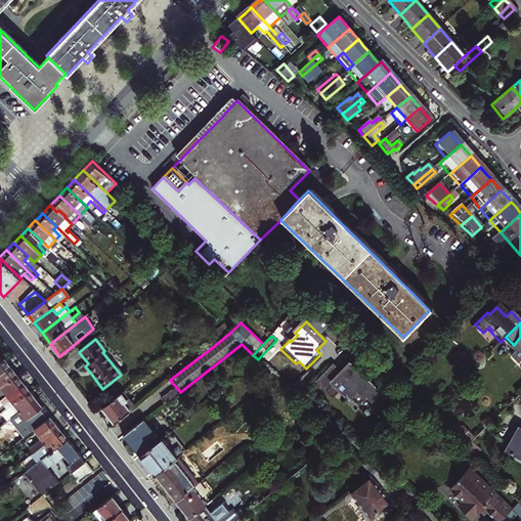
[(339,376),(332,368),(317,383),(328,394),(335,388),(344,397),(347,395),(357,407),(365,399),(374,407),(383,399),(373,388),(373,387),(350,364),(345,370),(339,376)]
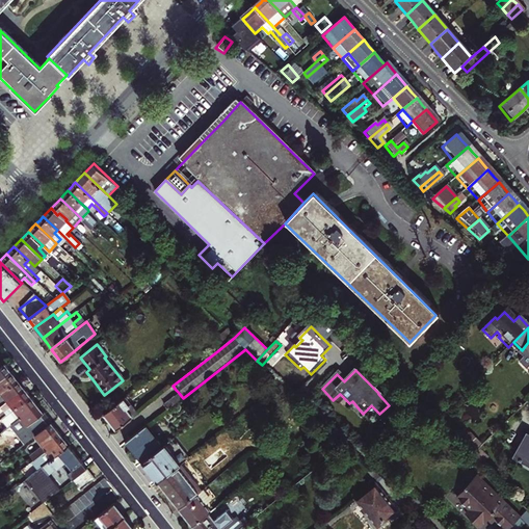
[(7,373),(0,379),(0,393),(14,382),(10,377),(7,373)]
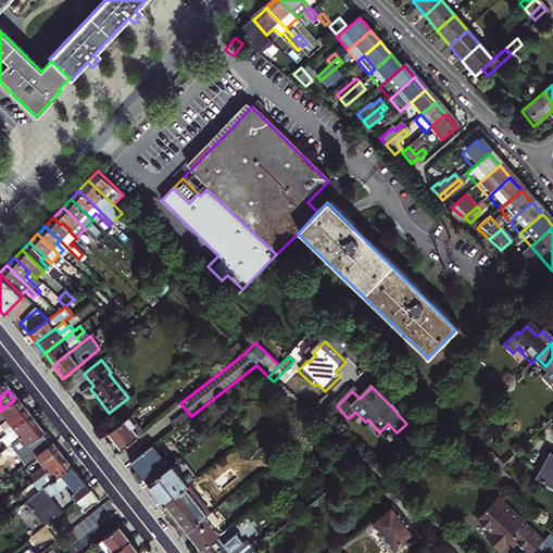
[(14,400),(0,411),(0,424),(22,407),(19,404),(14,400)]
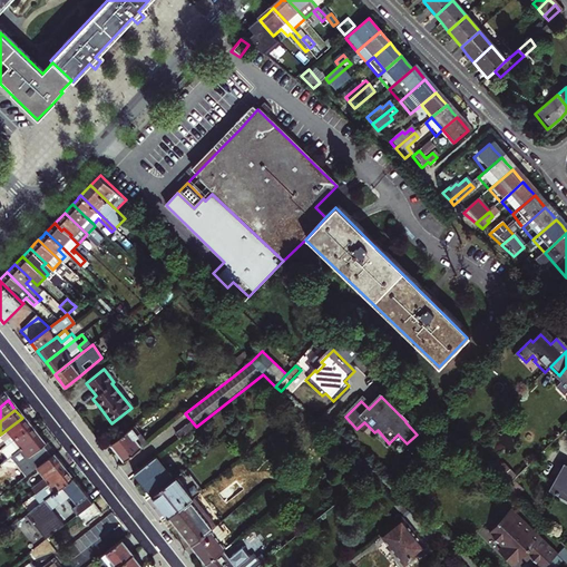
[(22,418),(0,434),(0,440),(1,442),(9,437),(12,440),(29,427),(26,422),(22,418)]
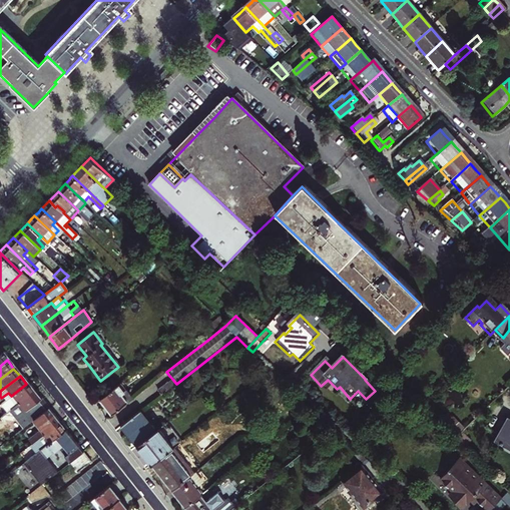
[(176,384),(172,379),(156,391),(160,396),(176,384)]
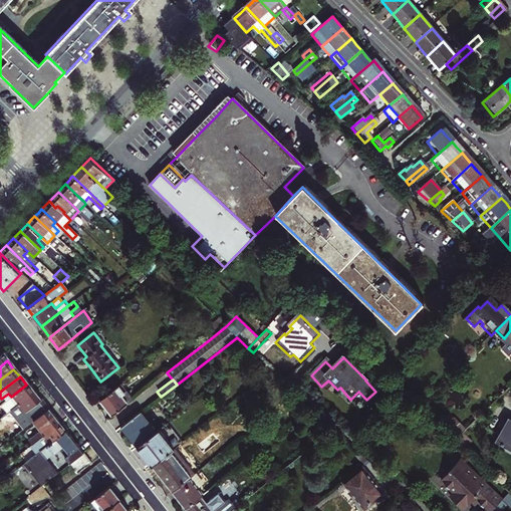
[(11,397),(17,405),(32,393),(29,388),(26,385),(11,397)]
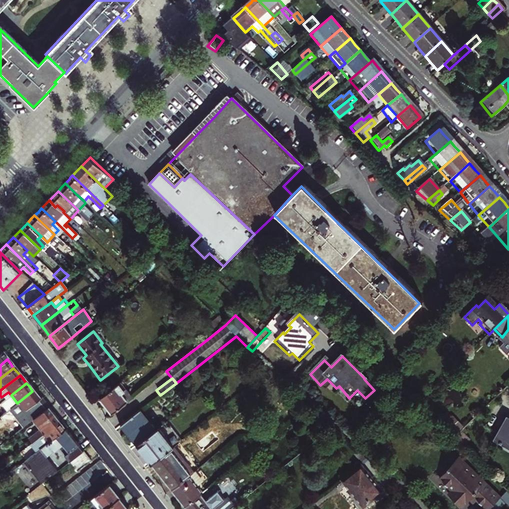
[(111,414),(131,398),(120,383),(99,399),(106,408),(111,414)]
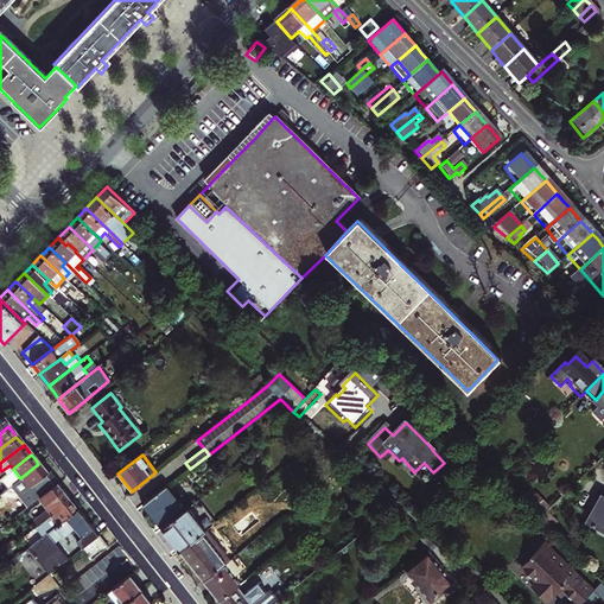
[(26,508),(42,496),(56,485),(48,475),(38,464),(20,478),(6,490),(0,495),(4,501),(14,493),(26,508)]
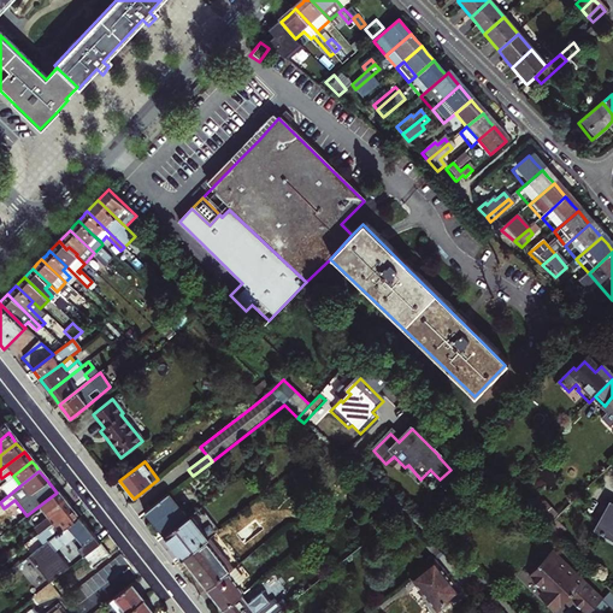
[(13,476),(0,485),(0,488),(6,497),(21,485),(13,476)]
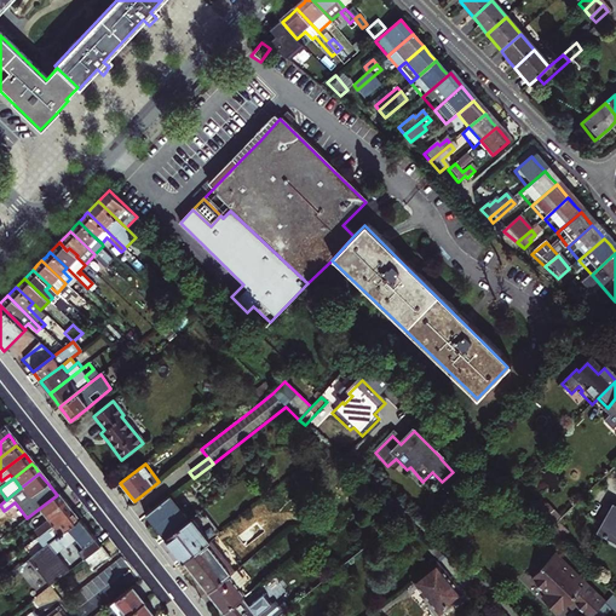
[(34,530),(39,535),(44,531),(69,511),(63,502),(57,495),(42,506),(49,513),(44,516),(47,520),(34,530)]
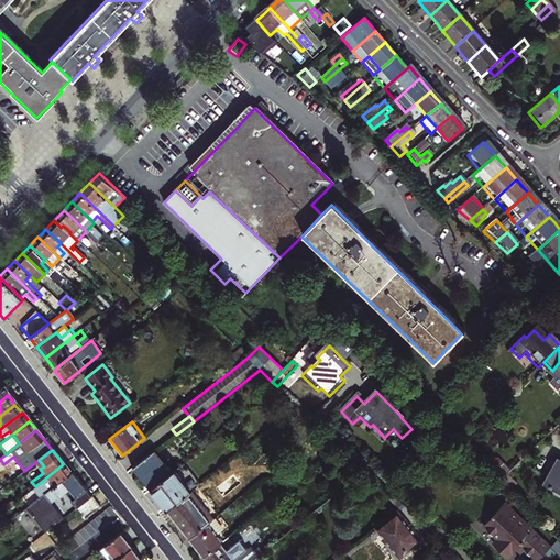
[(169,474),(153,453),(132,469),(142,482),(149,491),(169,474)]
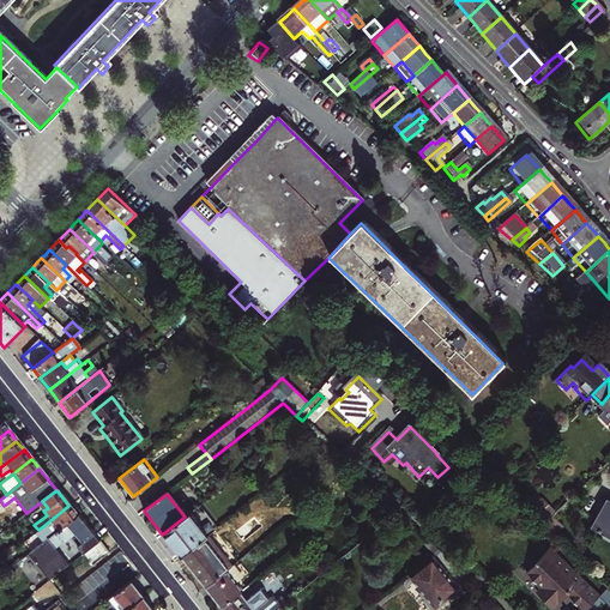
[(609,509),(607,507),(602,505),(593,518),(583,533),(605,548),(609,541),(609,509)]
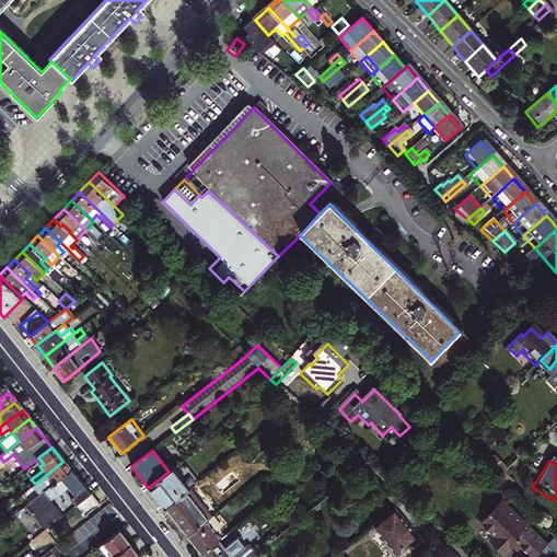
[(39,480),(46,489),(48,487),(70,471),(67,466),(62,462),(39,480)]
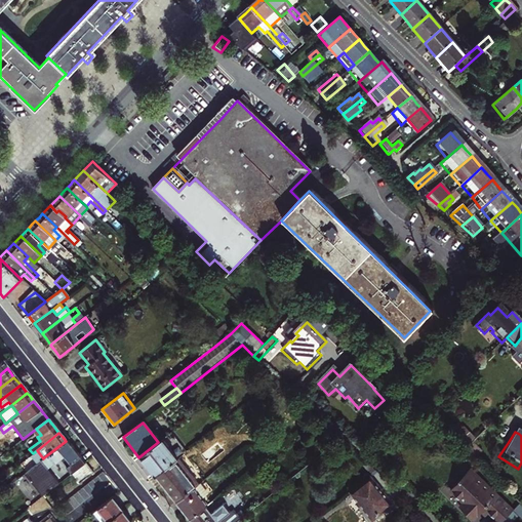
[(146,467),(154,477),(172,463),(176,459),(161,440),(158,442),(138,457),(146,467)]
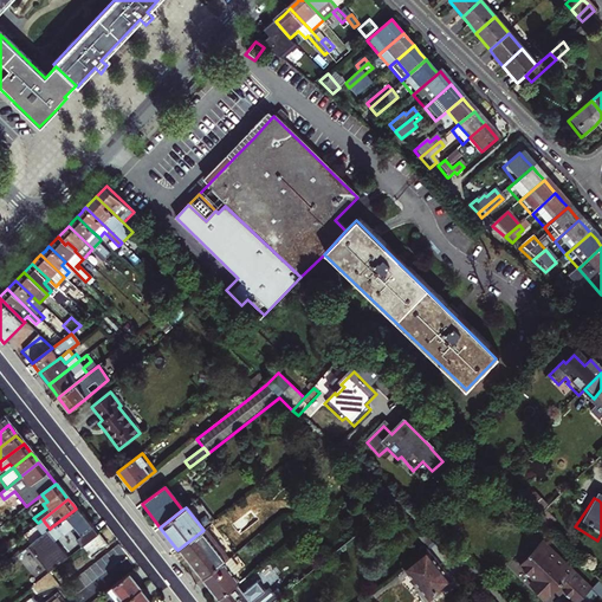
[(69,531),(81,548),(97,535),(85,520),(76,509),(52,526),(50,529),(45,532),(24,550),(45,576),(65,561),(52,544),(69,531)]
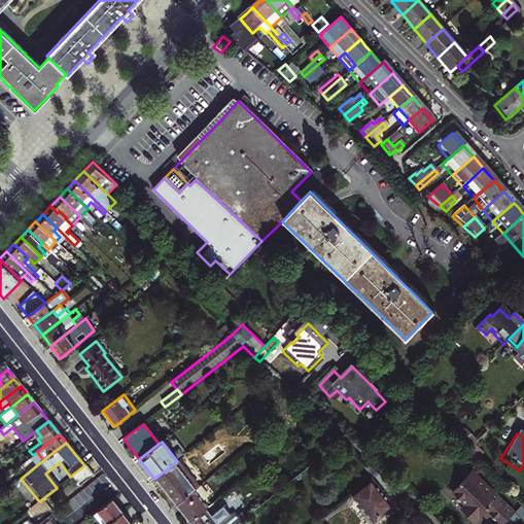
[(473,446),(463,454),(474,464),(483,455),(473,446)]
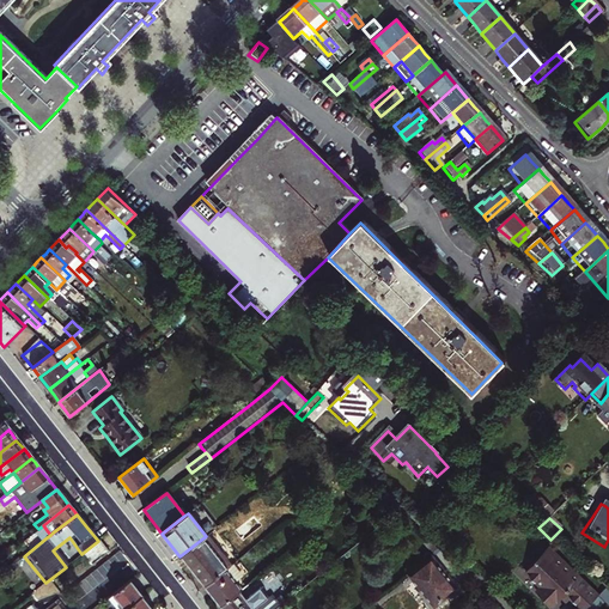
[(43,525),(38,529),(46,539),(50,535),(43,525)]
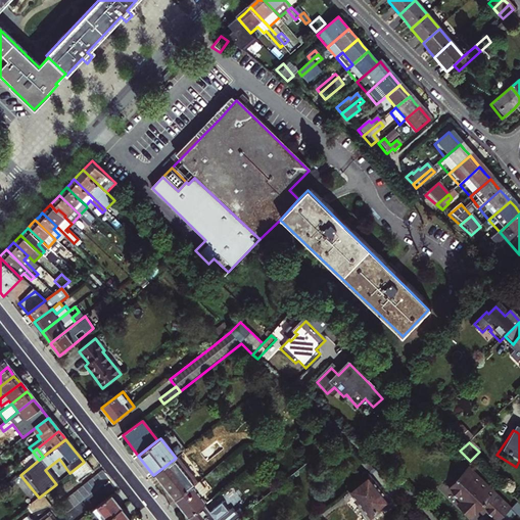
[(172,461),(153,475),(166,489),(175,502),(193,487),(172,461)]
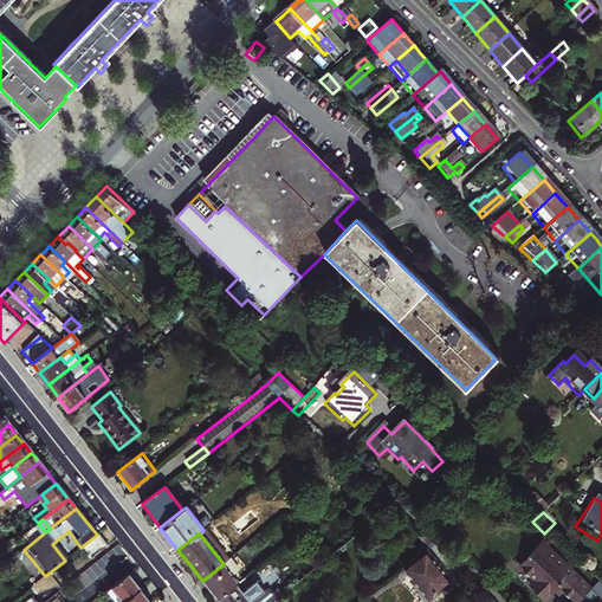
[(97,535),(81,548),(90,560),(107,547),(102,541),(97,535)]
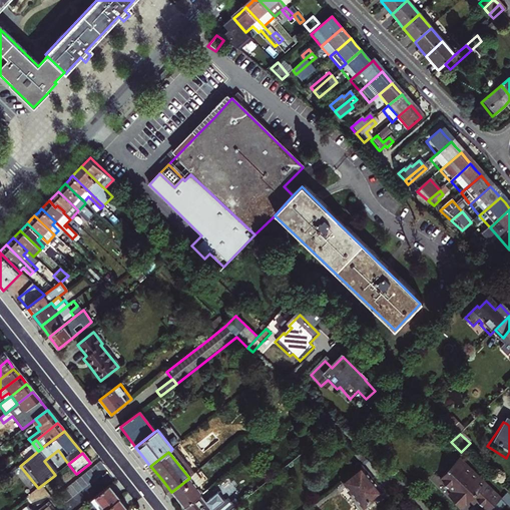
[(497,500),(456,459),(436,480),(449,493),(446,496),(459,509),(468,501),(473,501),(476,504),(482,509),(488,509),(497,500)]
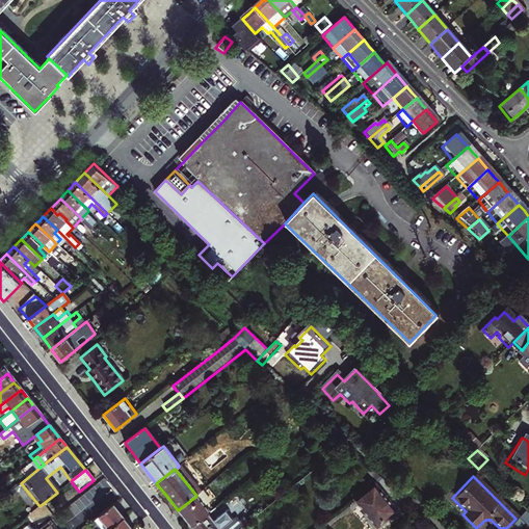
[(396,516),(374,487),(353,503),(374,528),(380,528),(396,516)]
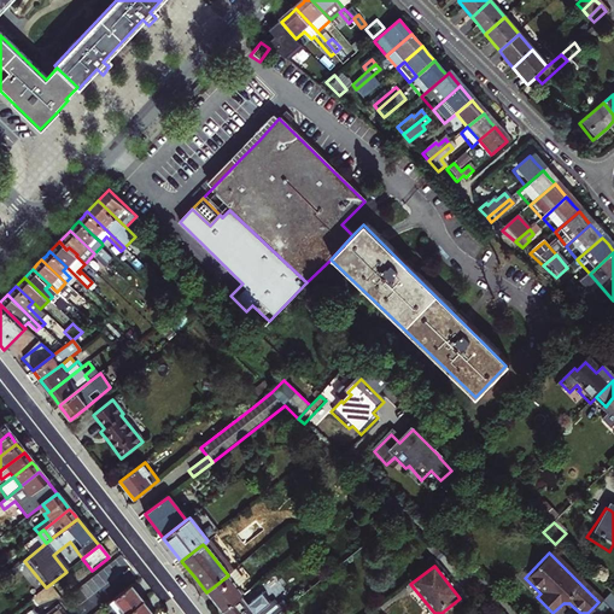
[(235,577),(232,572),(228,576),(206,592),(214,602),(222,613),(223,612),(241,597),(244,596),(231,579),(235,577)]
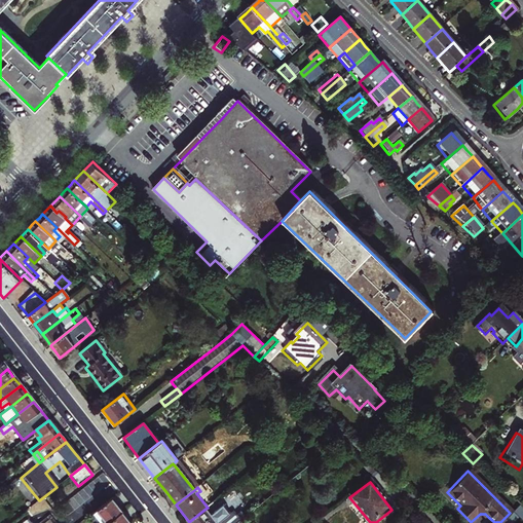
[(97,511),(105,522),(109,522),(122,512),(117,506),(111,498),(97,511)]
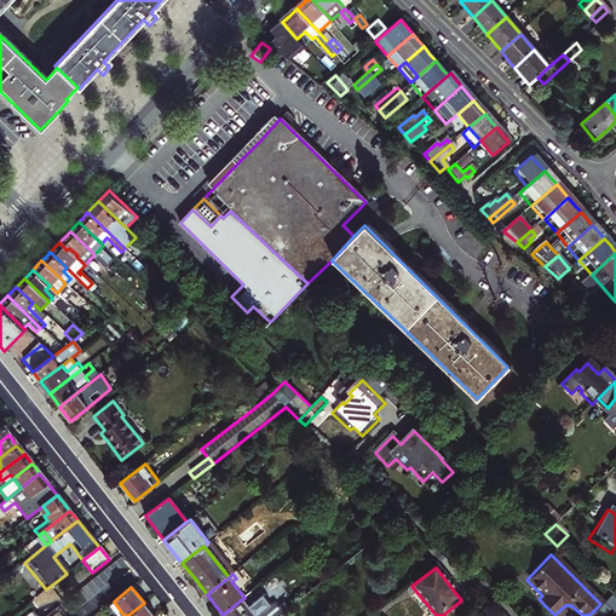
[(248,606),(254,615),(259,615),(263,612),(269,608),(260,597),(248,606)]
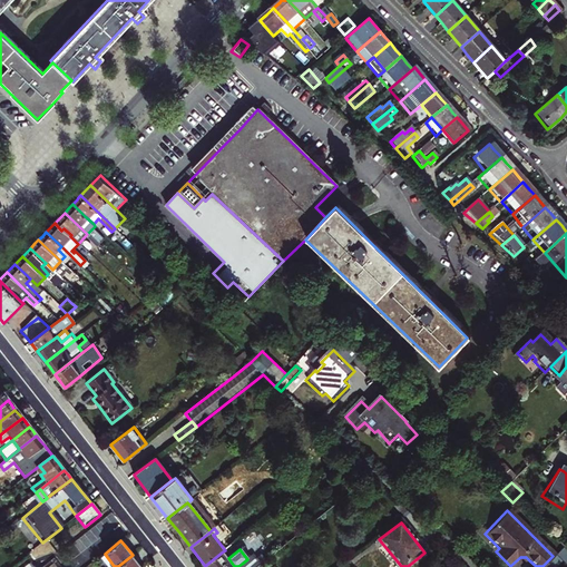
[(223,551),(206,565),(207,566),(234,566),(228,558),(223,551)]
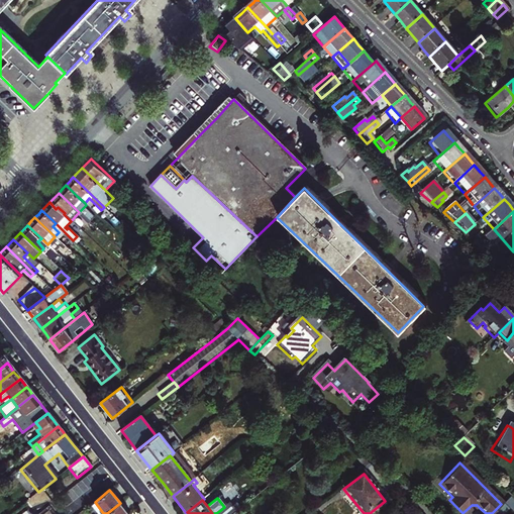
[(90,505),(97,513),(103,513),(95,502),(90,505)]
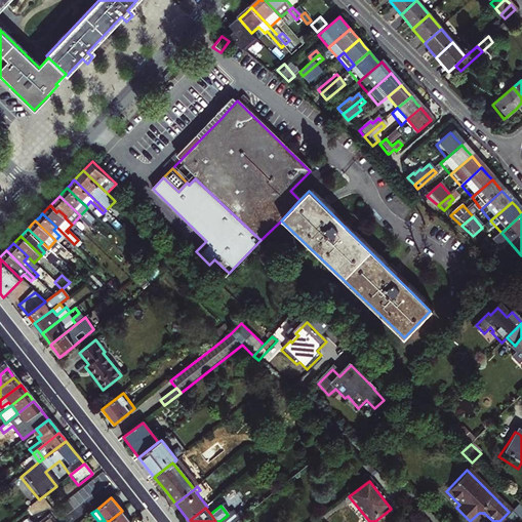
[(122,511),(109,521),(129,521),(126,516),(122,511)]
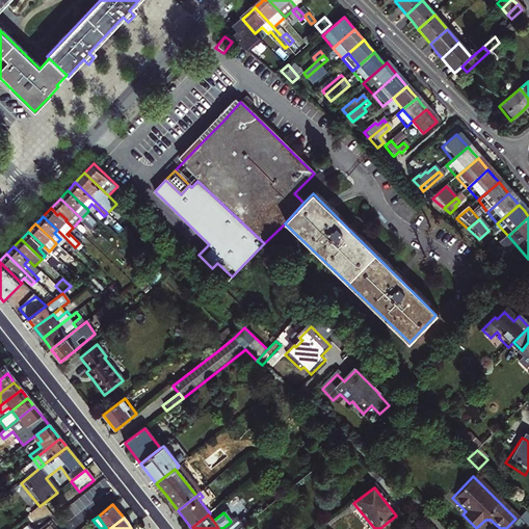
[(241,528),(234,519),(231,522),(226,526),(222,528),(241,528)]
